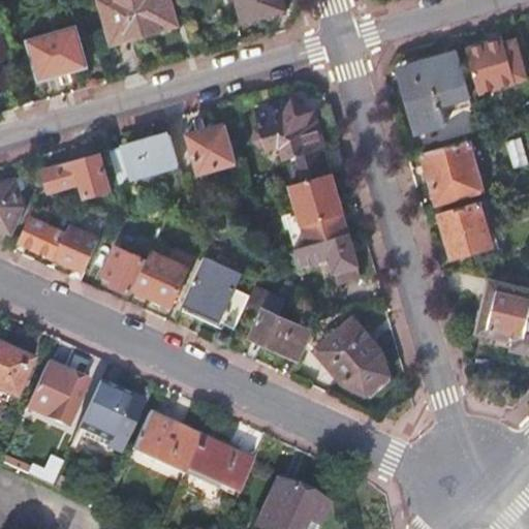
[(173,0),(101,0),(114,43),(180,26),(173,0)]
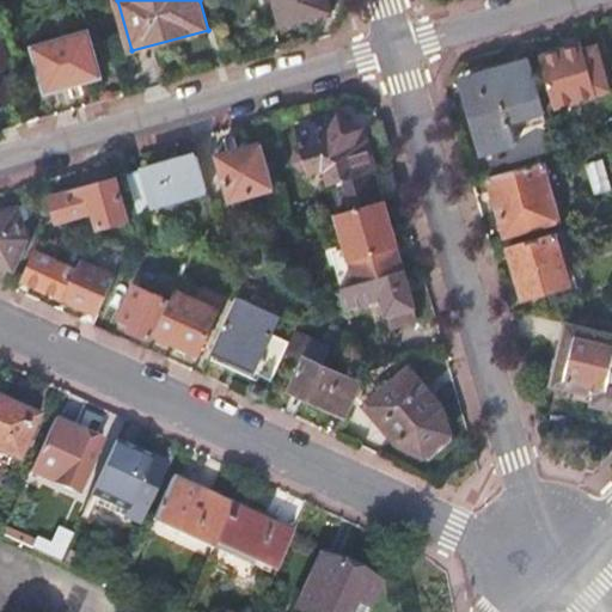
[(332,11),(329,0),(275,0),(283,25),(332,11)]
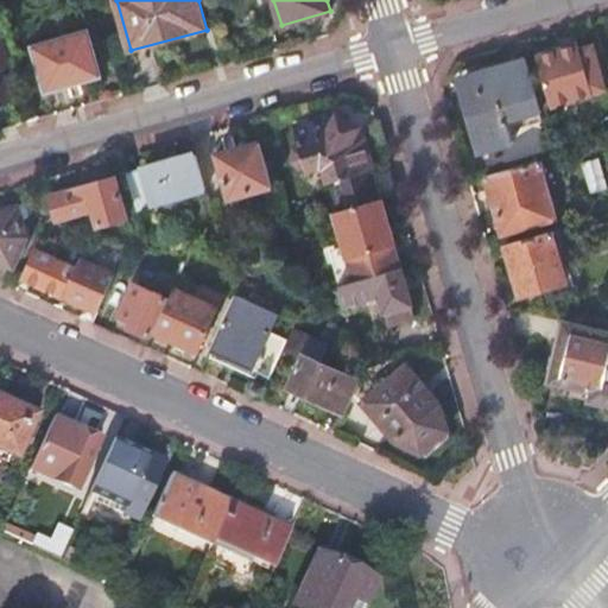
[(105,76),(90,30),(36,45),(49,92),(105,76)]
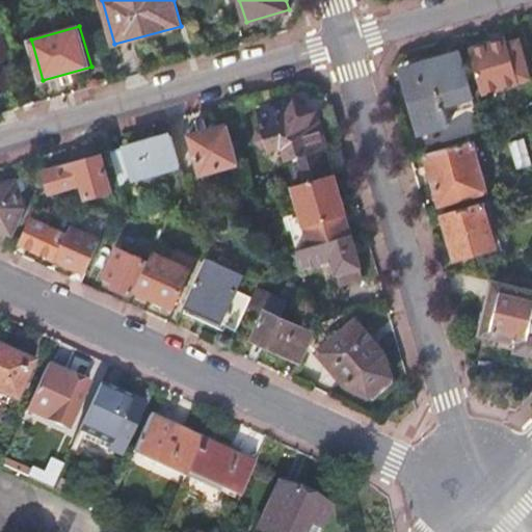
[(10,58),(2,33),(0,33),(0,91),(12,89),(4,60),(10,58)]
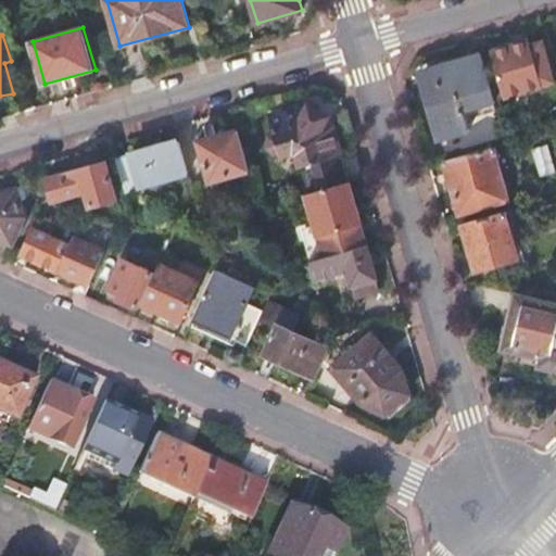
[(555,75),(545,39),(495,53),(507,96),(555,81),(555,75)]
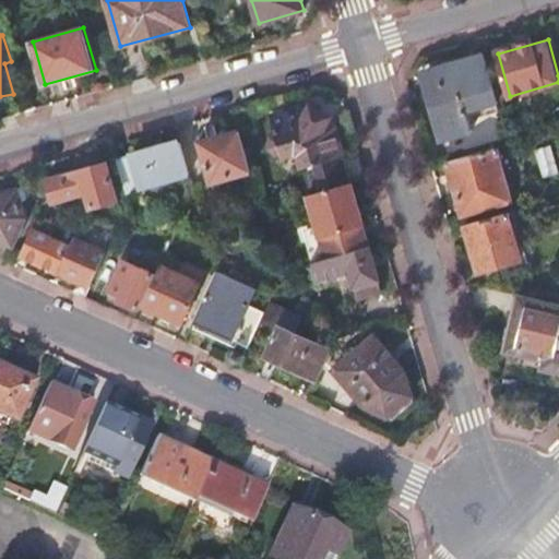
[(504,121),(485,54),(424,72),(442,139),(474,130),(472,122),(482,120),(484,127),(504,121)]
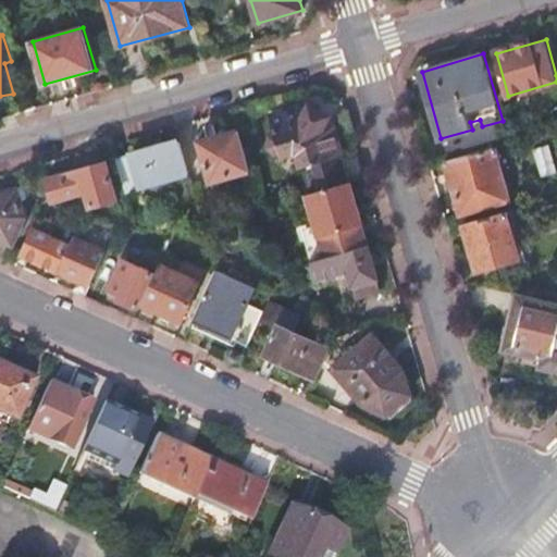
[(327,121),(331,113),(329,112),(310,103),(307,110),(300,106),(272,114),(277,133),(269,140),(271,148),(283,152),(286,161),(298,166),(307,165),(311,182),(345,171),(335,125),(327,121)]
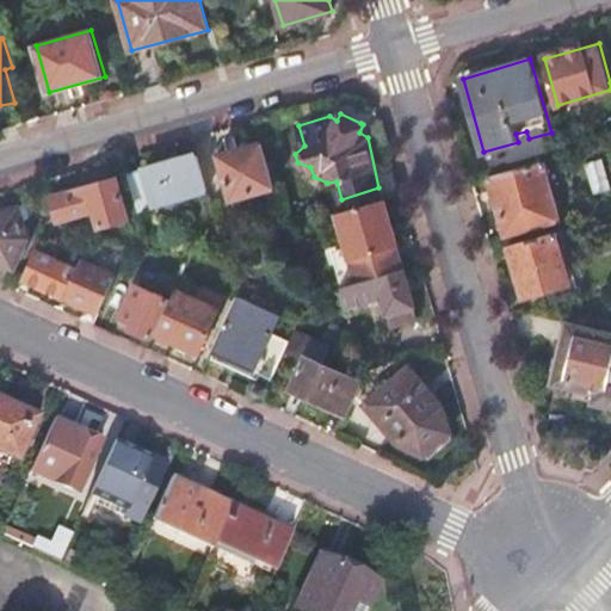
[(276,186),(264,142),(220,155),(233,198),(276,186)]
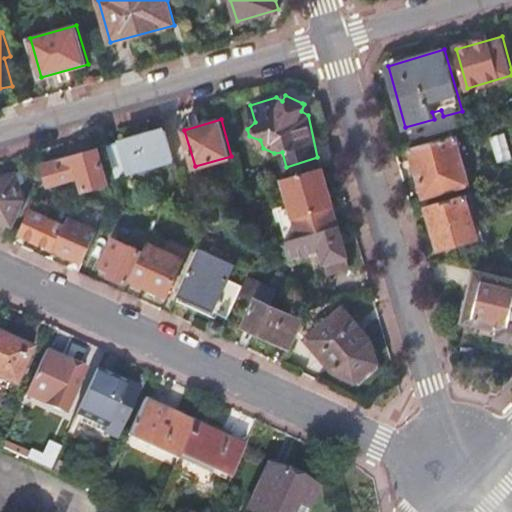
[(175,159),(166,129),(109,146),(118,176),(175,159)]
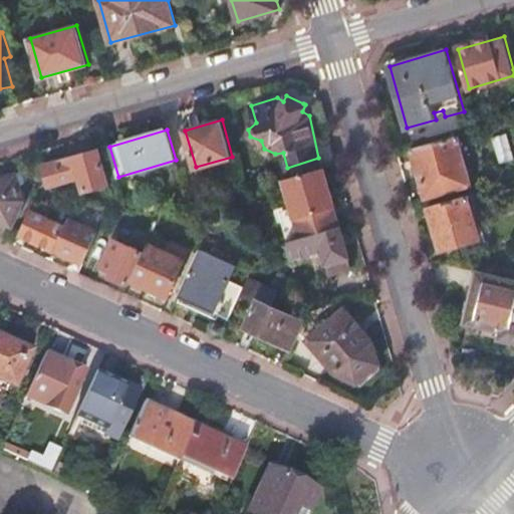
[(460,135),(413,149),(427,196),(471,184),(460,135)]
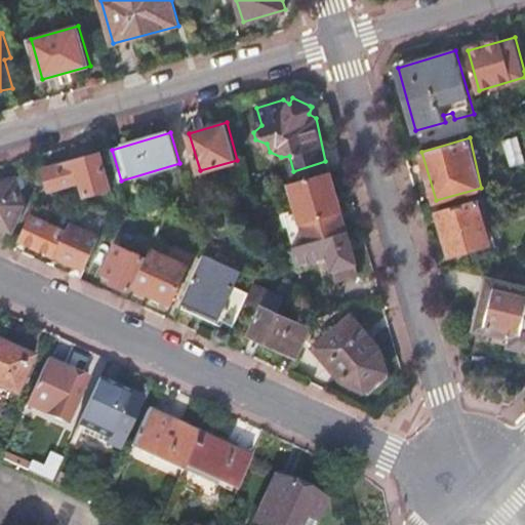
[(112,188),(102,153),(46,168),(51,189),(83,179),(88,194),(112,188)]
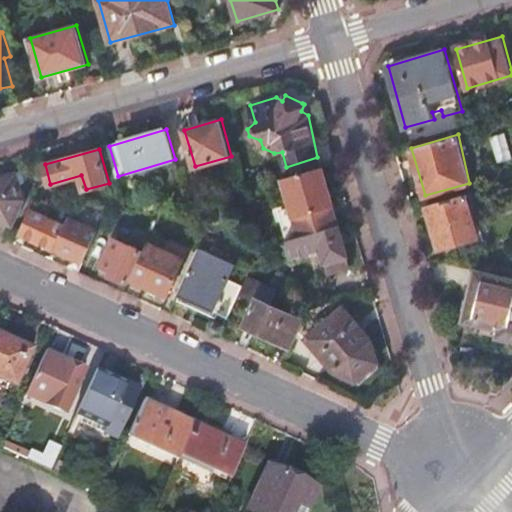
[(308,234),(340,225),(322,168),(282,179),(294,217),(302,215),(308,234)]
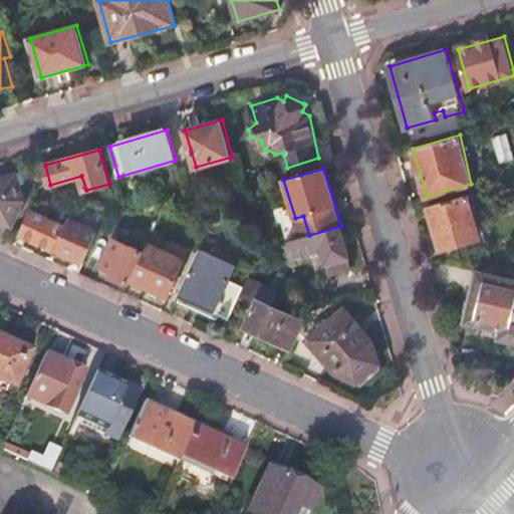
[(0,219),(14,226),(25,200),(17,173),(0,178),(0,219)]
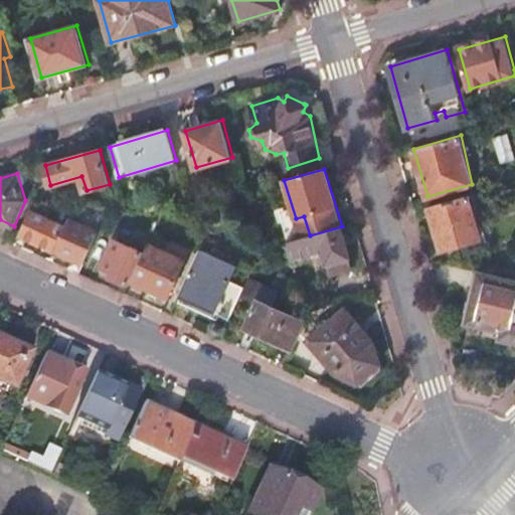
[(470,197),(431,206),(443,250),(480,239),(470,197)]
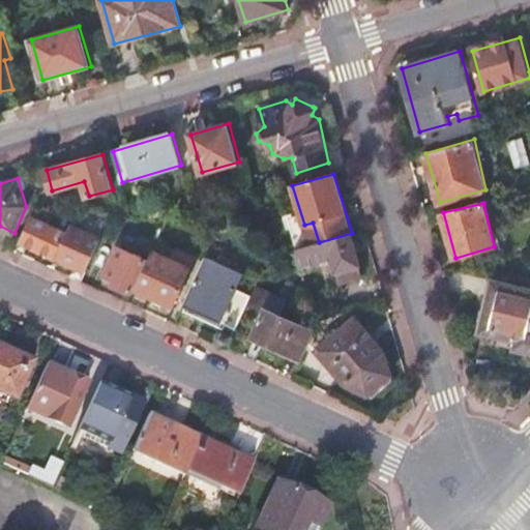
[(33,217),(21,242),(56,258),(67,233),(33,217)]
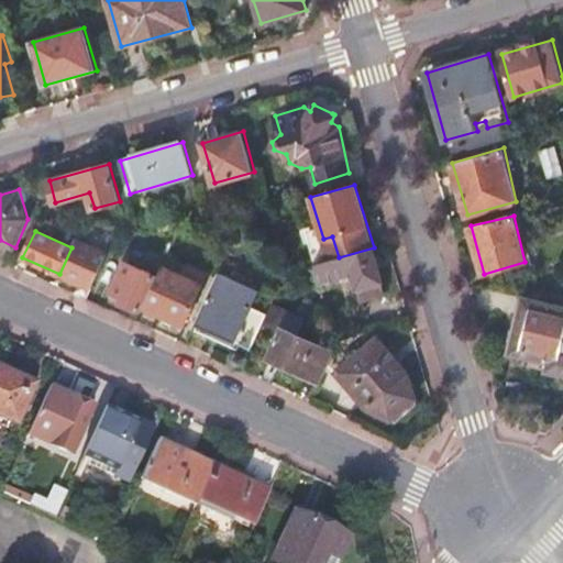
[(330,261),(339,257),(332,236),(323,239),(330,261)]
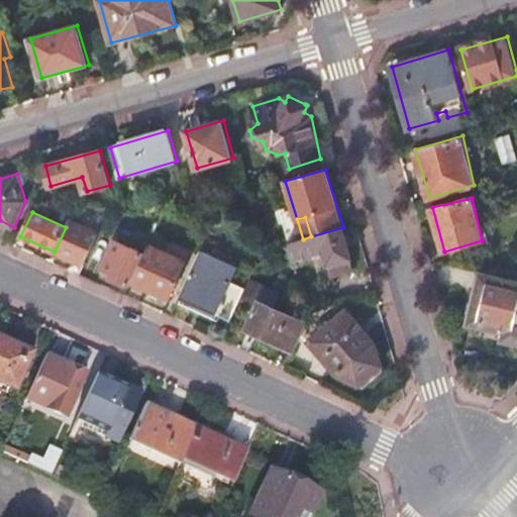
[(66,227),(55,251),(85,266),(99,233),(70,220),(66,227)]
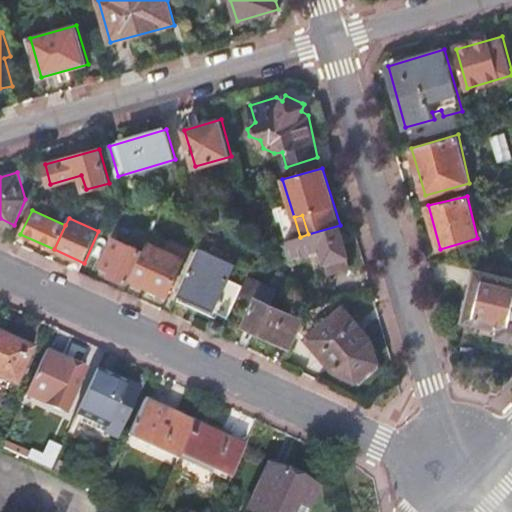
[(353,267),(340,225),(308,234),(300,237),(286,241),(291,258),(323,249),(329,273),(353,267)]
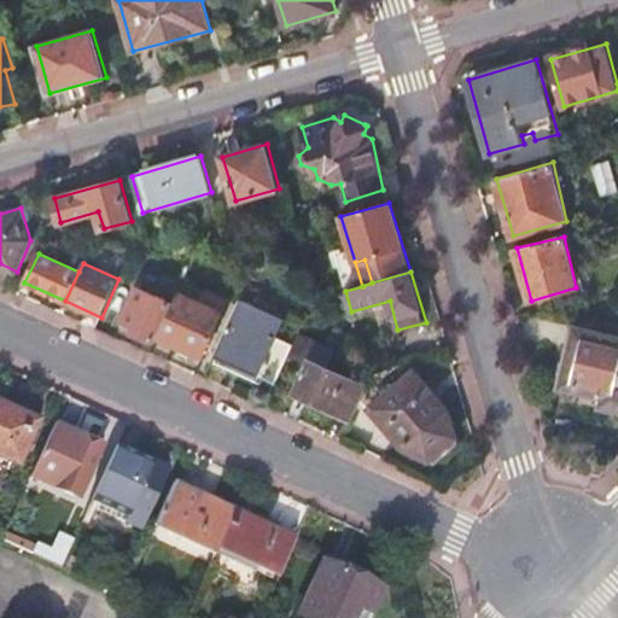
[(132,332),(153,342),(172,304),(139,289),(124,321),(134,326),(132,332)]
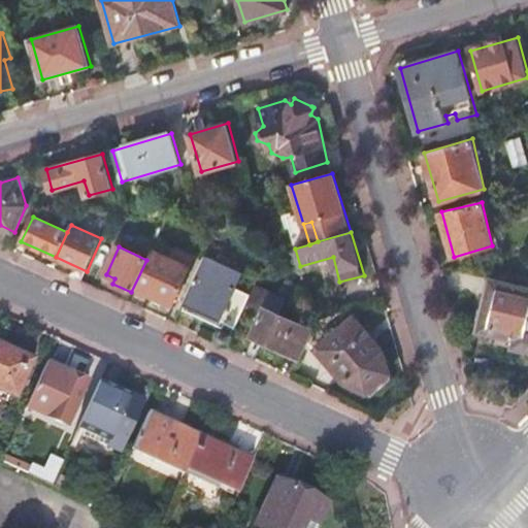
[(153,251),(135,288),(172,304),(195,257),(177,249),(172,260),(153,251)]
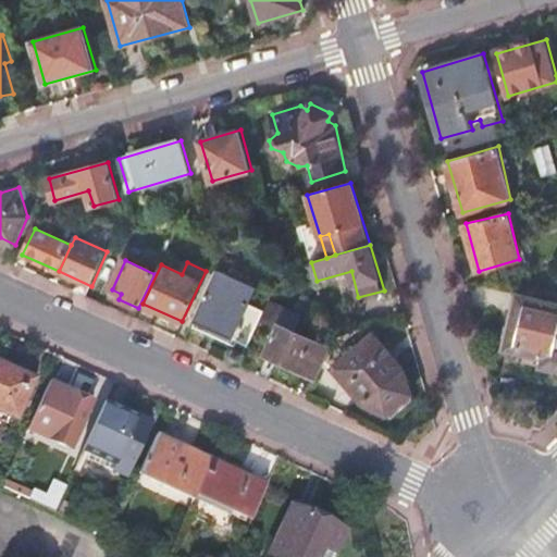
[(219,270),(195,322),(235,339),(258,287),(219,270)]
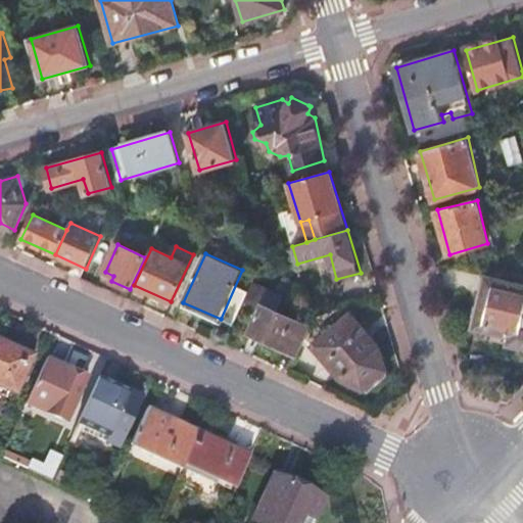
[(474,328),(489,332),(510,336),(509,343),(520,346),(522,345),(522,284),(485,276),(474,328)]
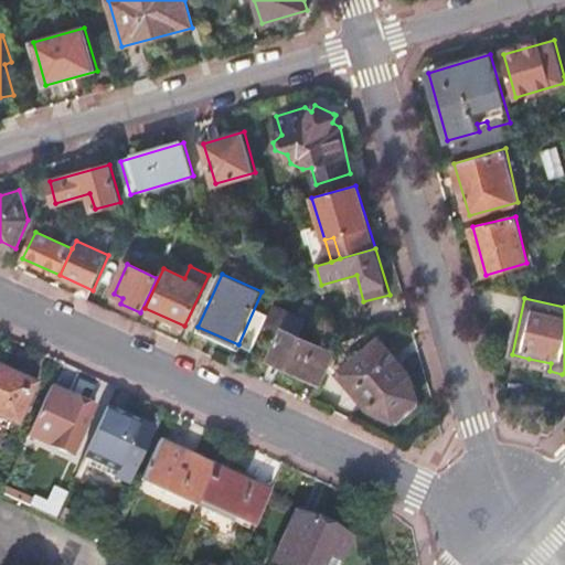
[(323,382),(337,353),(300,337),(307,320),(274,305),(266,323),(281,330),(269,359),(323,382)]
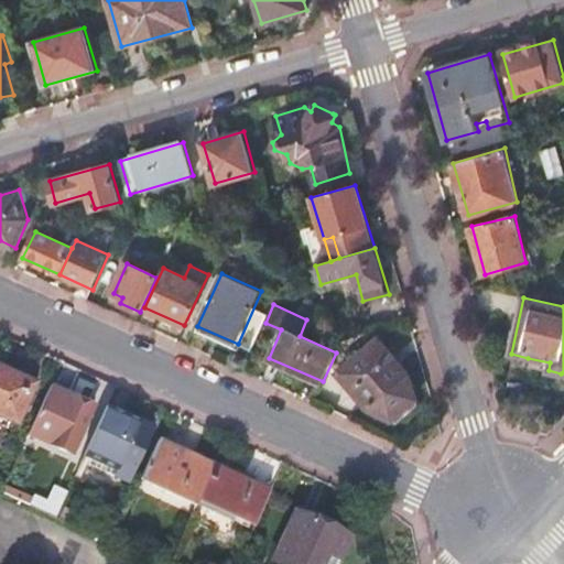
[(409,375),(378,338),(338,373),(369,409),(392,420),(416,399),(409,375)]
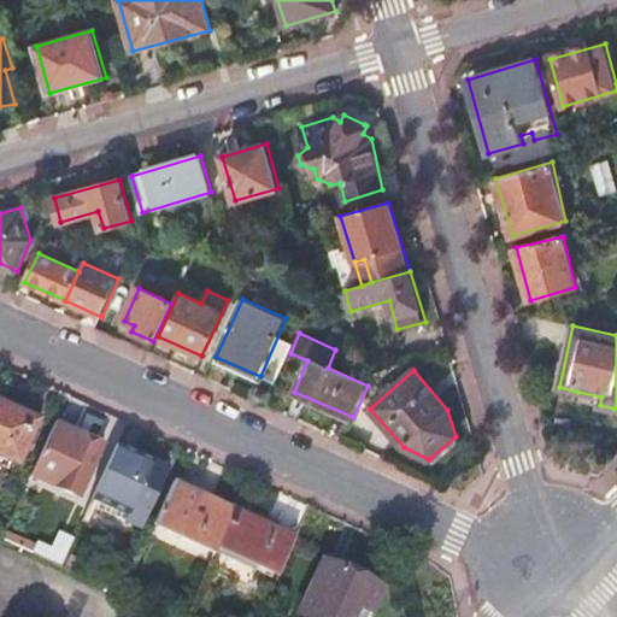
[(601,397),(577,392),(576,400),(600,405),(601,397)]
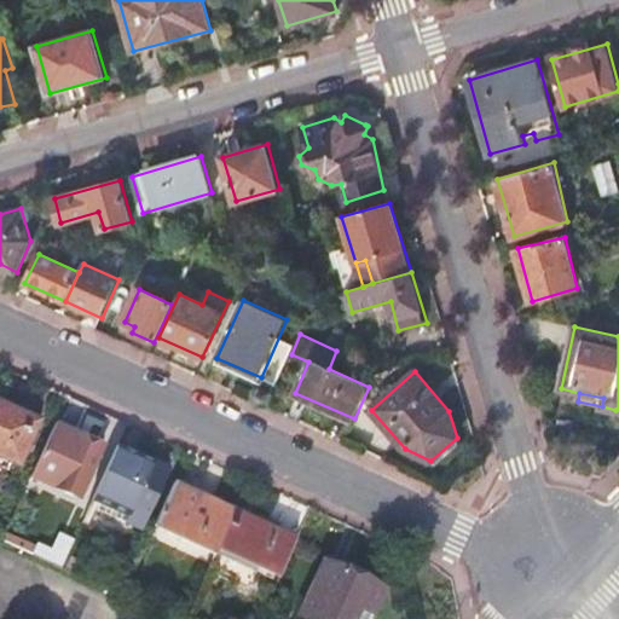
[(0,400),(0,457),(17,467),(39,420),(0,400)]
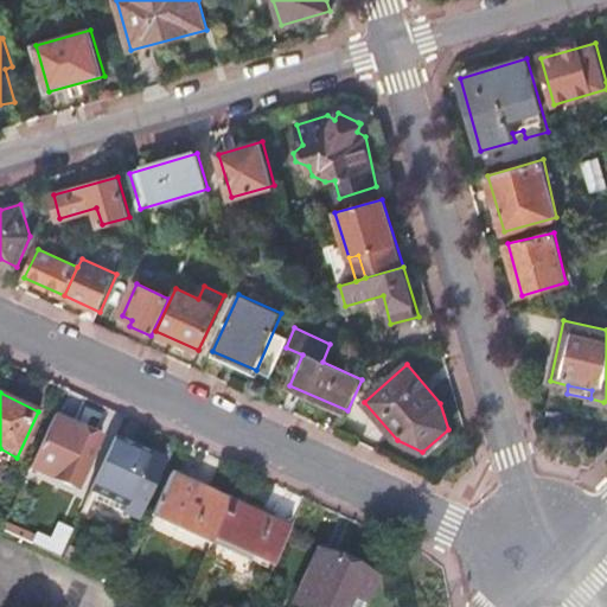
[(55,415),(31,467),(78,489),(98,445),(75,434),(78,427),(55,415)]
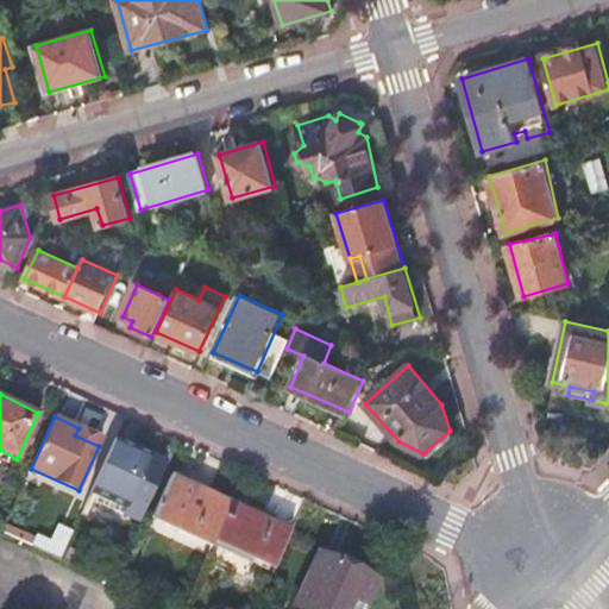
[(115,439),(89,498),(138,521),(164,460),(115,439)]
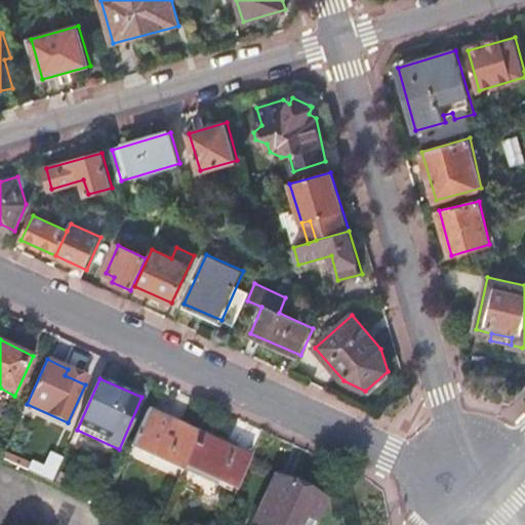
[(148,410),(131,445),(183,470),(185,463),(199,434),(148,410)]
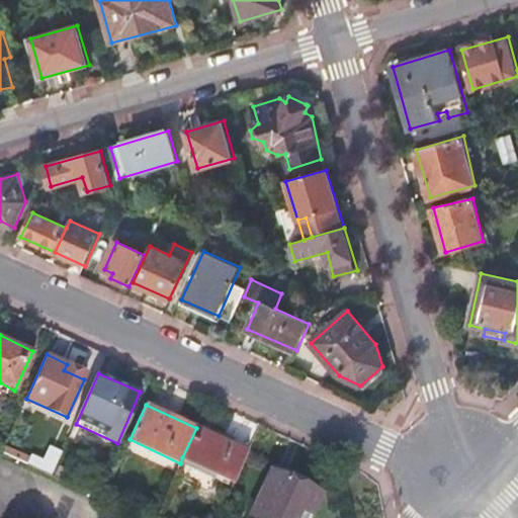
[(234,481),(247,450),(196,428),(182,457),(234,481)]
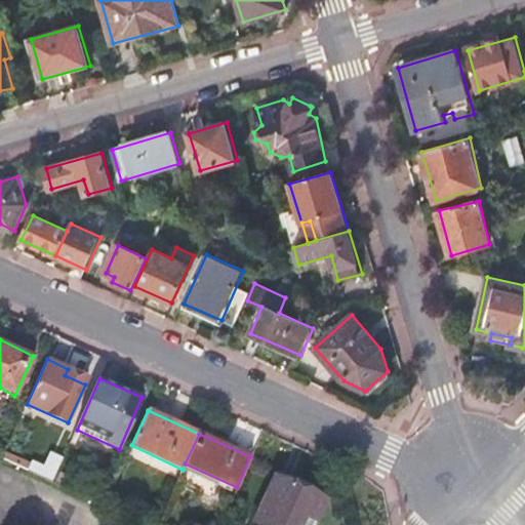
[(300,524),(306,516),(316,521),(325,499),(276,476),(254,523),(258,524),(300,524)]
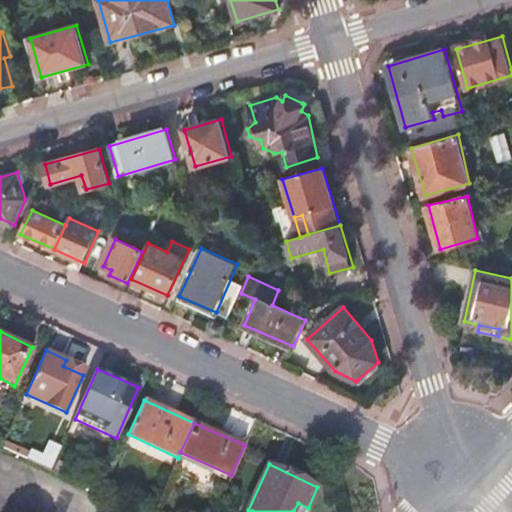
[(306,511),(308,508),(298,503),(293,511),(306,511)]
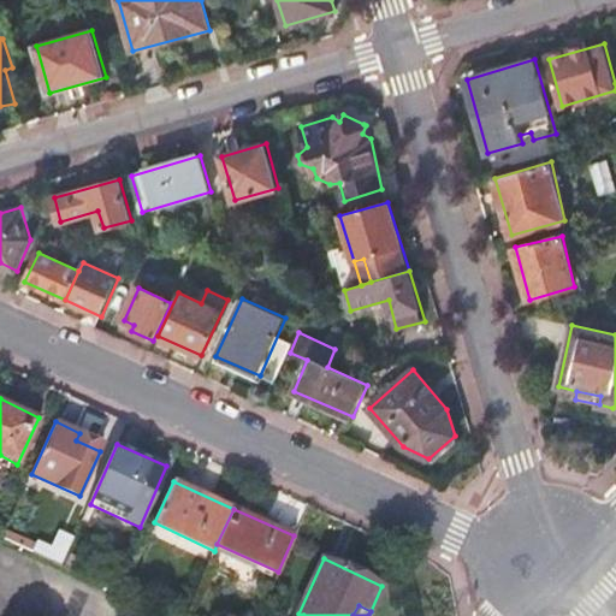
All buildings are outlined.
